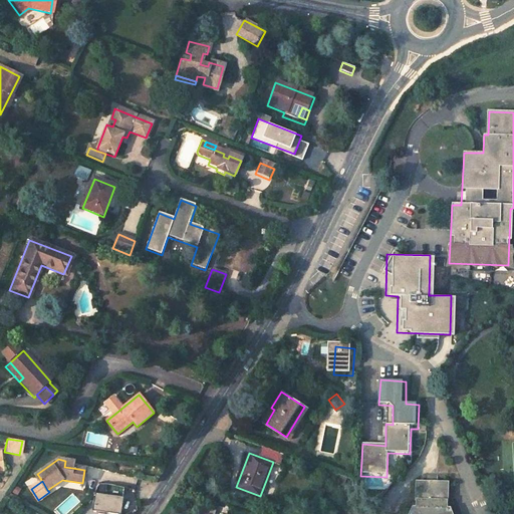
[(116,513),(121,486),(94,482),(89,510),(105,512),(104,513),(116,513)]
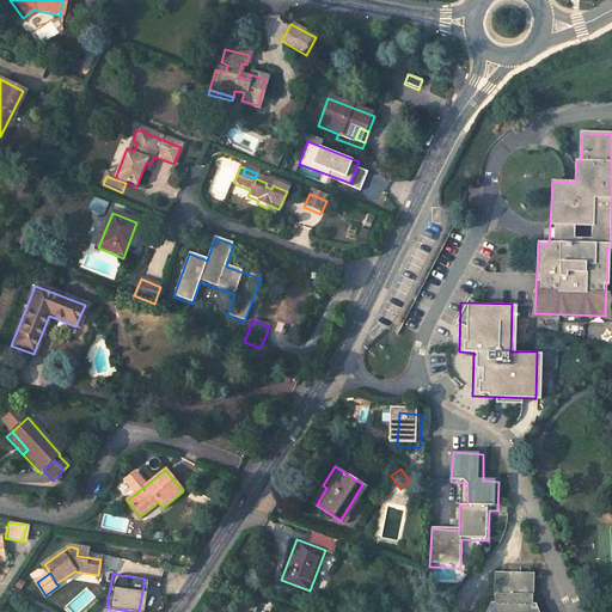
[(536,611),(531,611),(531,601),(534,601),(534,580),(494,579),(493,600),(496,600),(496,610),(490,610),(489,611),(536,611)]
